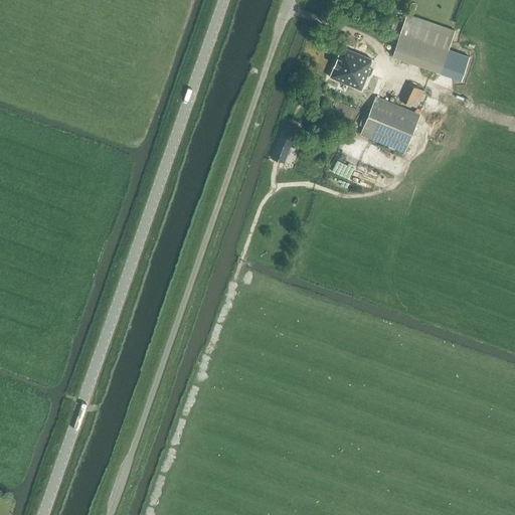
[(400,33),(392,56),(460,79),(467,56),(448,50),(455,31),(407,15),(400,33)]
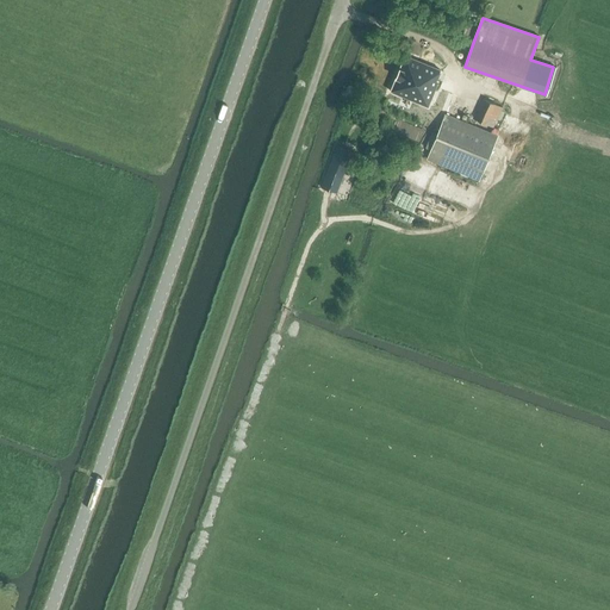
[(391,91),(390,92),(391,92),(428,106),(439,81),(436,80),(440,70),(405,56),(406,56),(405,55),(404,56),(404,57),(399,68),(399,69),(396,78),(396,79),(391,91)]
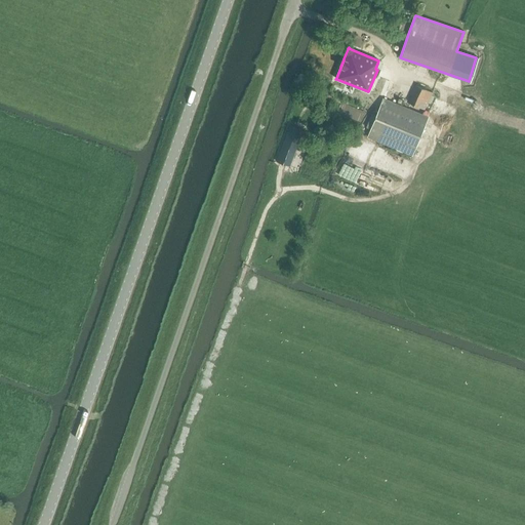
[(408,103),(425,110),(433,92),(416,85),(408,103)]
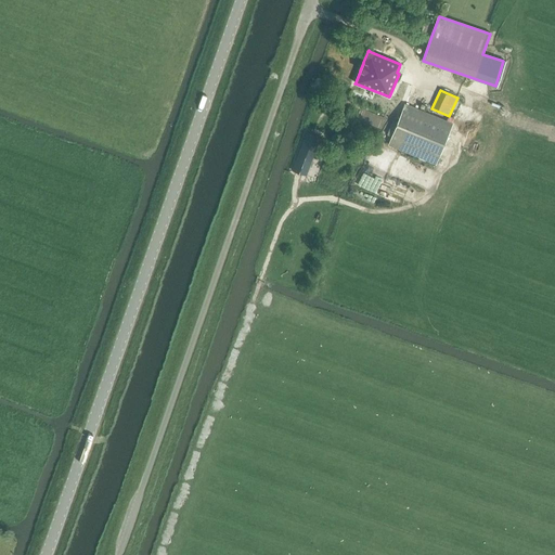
[(401,112),(388,144),(436,164),(453,123),(418,108),(405,103),(401,112)]
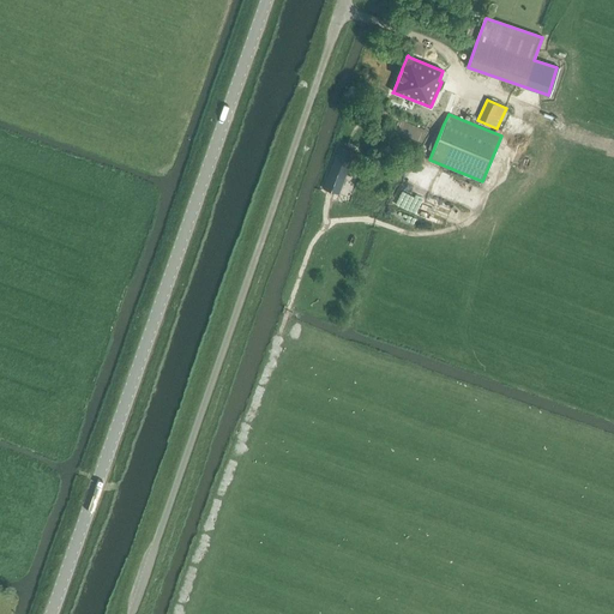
[(323,188),(338,194),(354,152),(339,146),(323,188)]
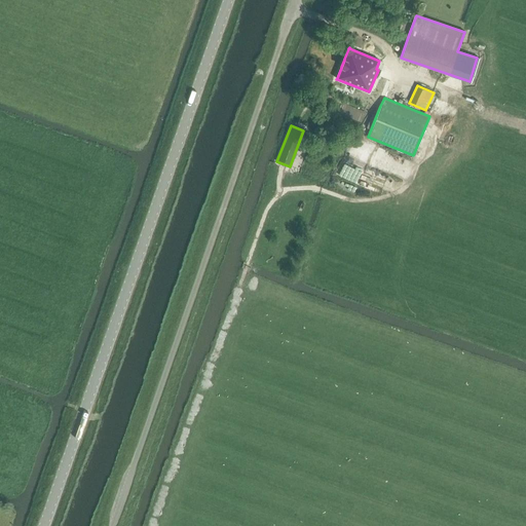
[(344,182),(350,185),(353,178),(347,175),(344,182)]
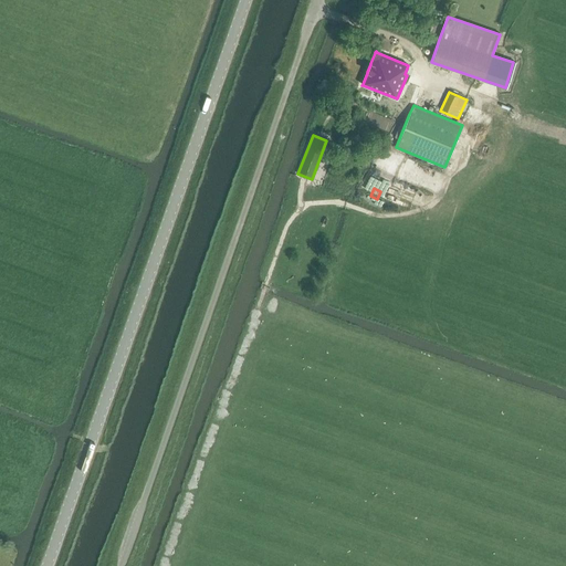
All buildings are outlined.
